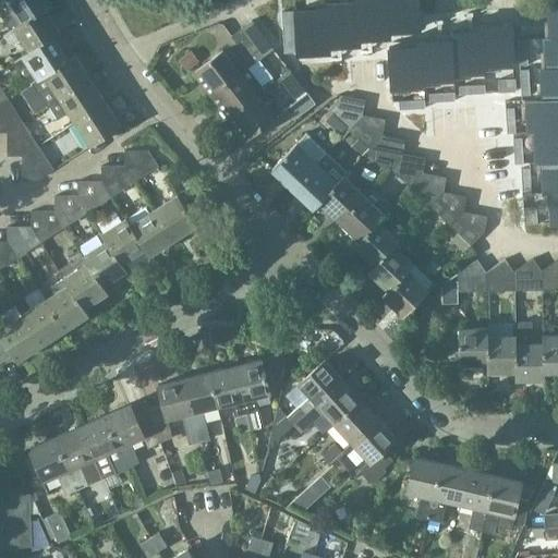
[(4,0),(0,3),(0,15),(10,32),(14,28),(14,27),(21,23),(45,8),(45,10),(52,4),(49,0),(4,0)]
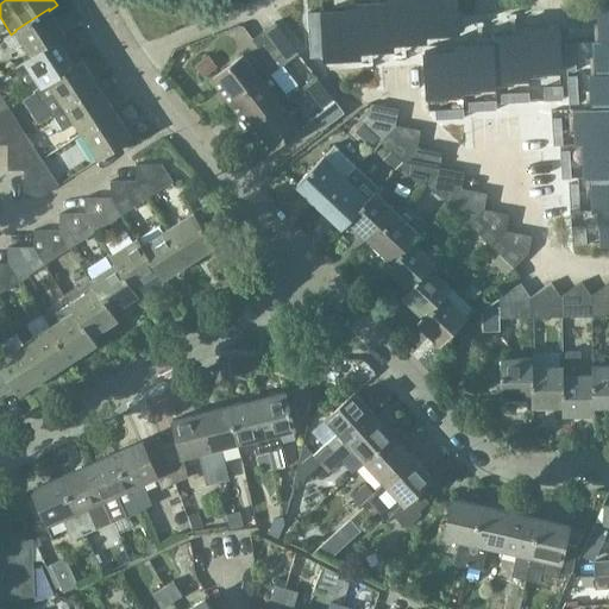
[(426,39),(425,33),(424,33),(421,0),(388,0),(389,2),(391,41),(393,41),(426,39)]
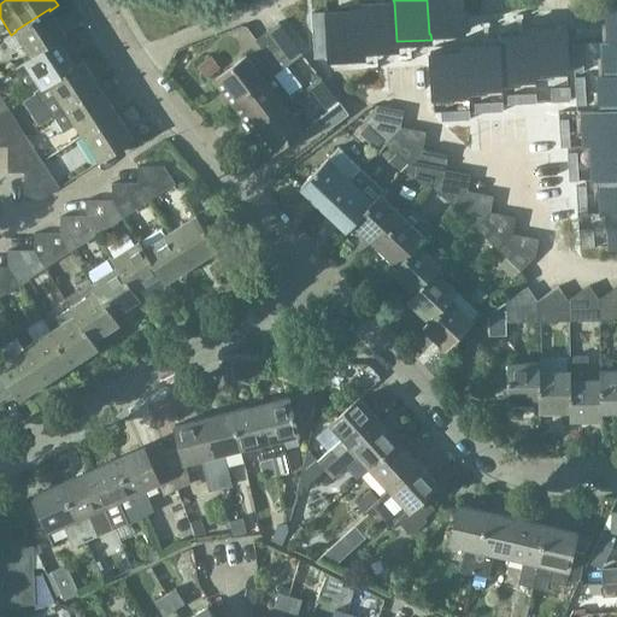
[(427,0),(429,34),(430,34),(464,31),(462,0),(427,0)]
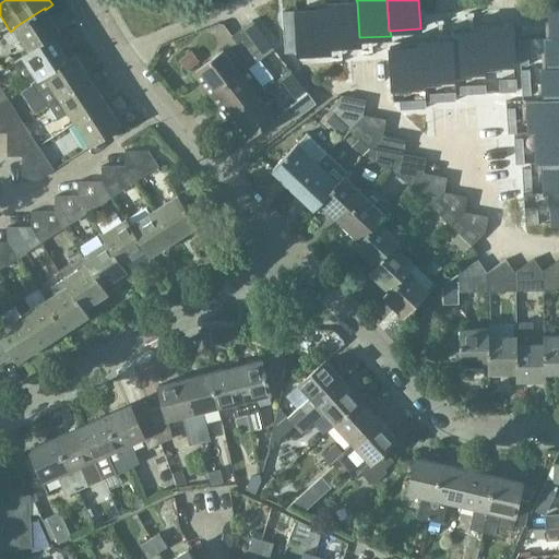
[(360,44),(360,37),(359,37),(357,2),(326,3),(326,9),(329,45),(330,45),(360,44)]
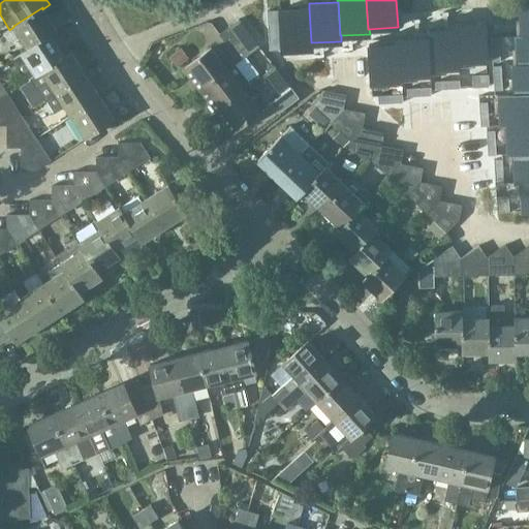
[(528,6),(520,7),(522,36),(522,37),(528,36),(528,6)]
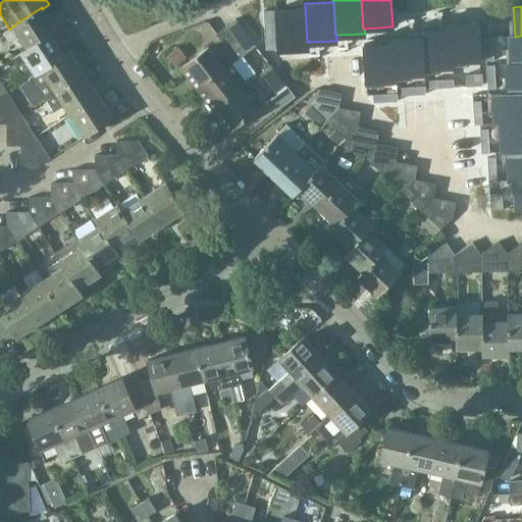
[(9,30),(3,33),(9,41),(15,42),(21,38),(28,48),(49,34),(50,35),(56,31),(42,9),(42,7),(19,21),(13,25),(13,27),(9,30)]
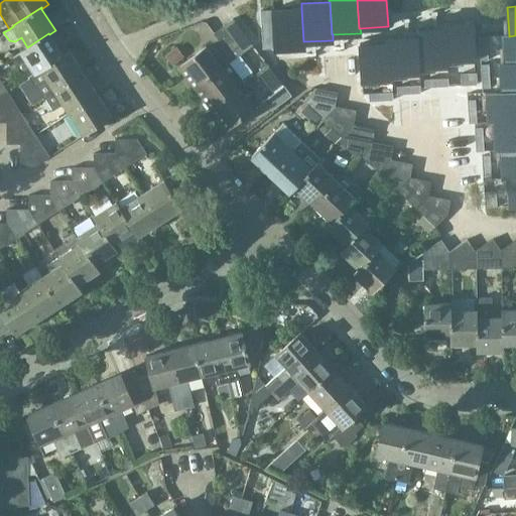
[(304,47),(304,41),(303,41),(301,8),(273,10),(273,18),(274,33),(275,40),(275,48),(304,47)]
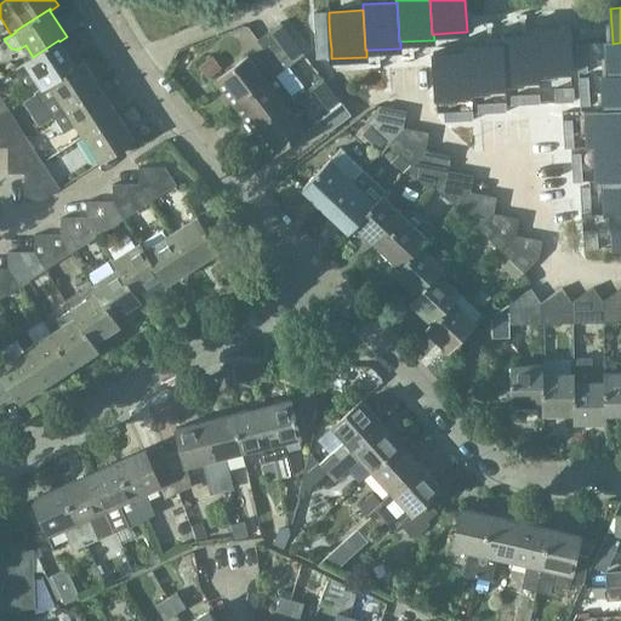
[(588,10),(587,10),(584,10),(574,10),(574,20),(584,20),(588,20),(588,10)]
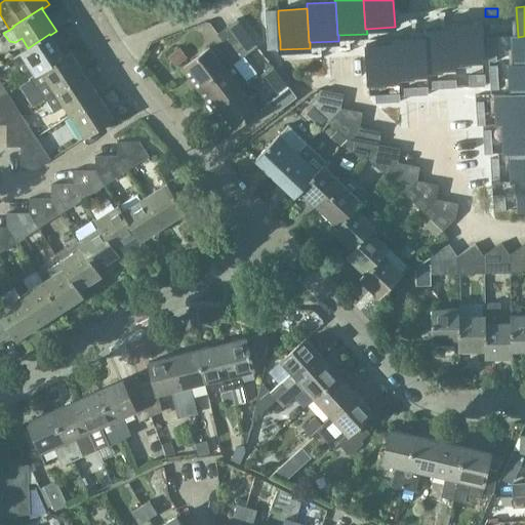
[(265,18),(278,18),(278,10),(277,10),(265,11),(265,18)]
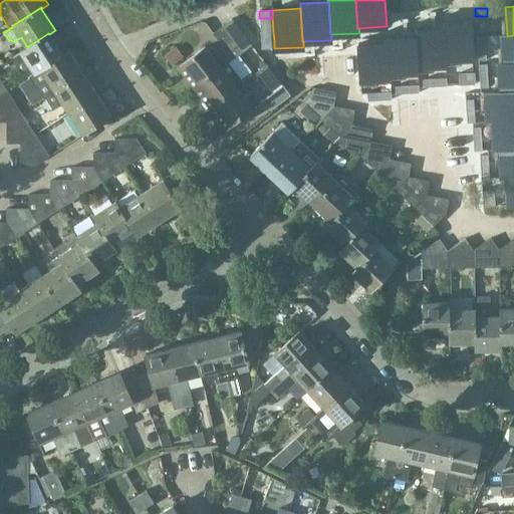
[(488,24),(487,16),(483,16),(475,16),(476,24),(484,24),(488,24)]
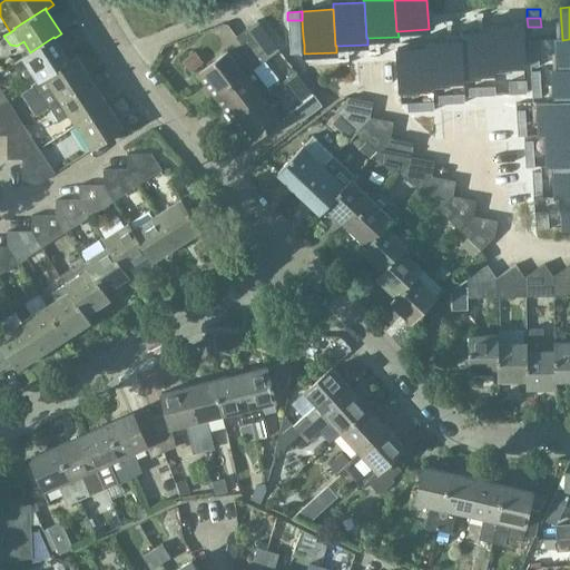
[(288,29),(303,28),(302,20),(287,20),(288,29)]
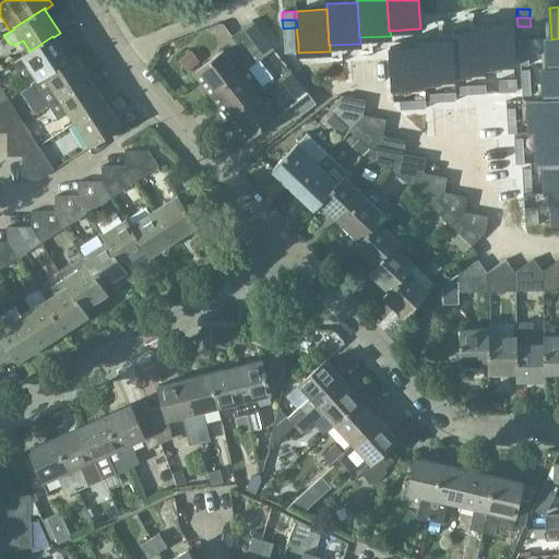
[(252,21),(242,28),(258,49),(259,49),(264,57),(274,49),(269,42),(252,21)]
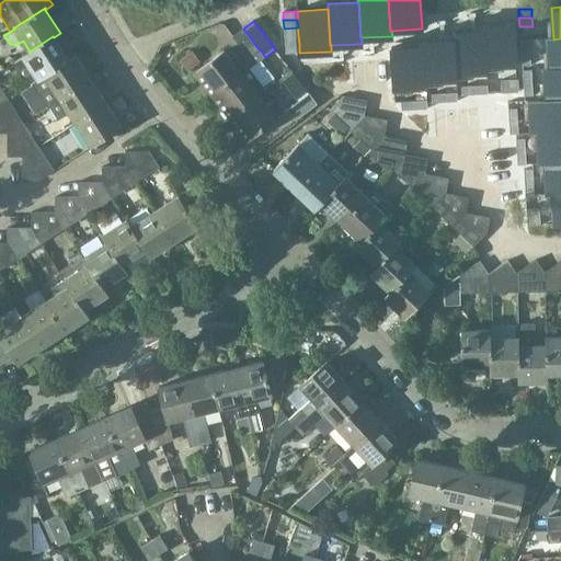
[(485,67),(516,65),(514,23),(482,25),(482,31),(484,67),(485,67)]
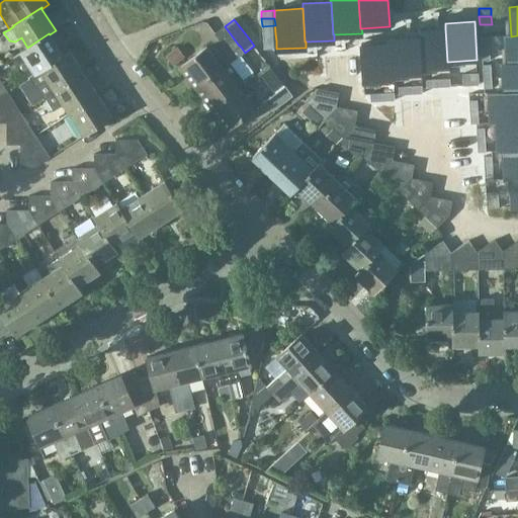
[(262,34),(275,33),(275,25),(262,26),(262,34)]
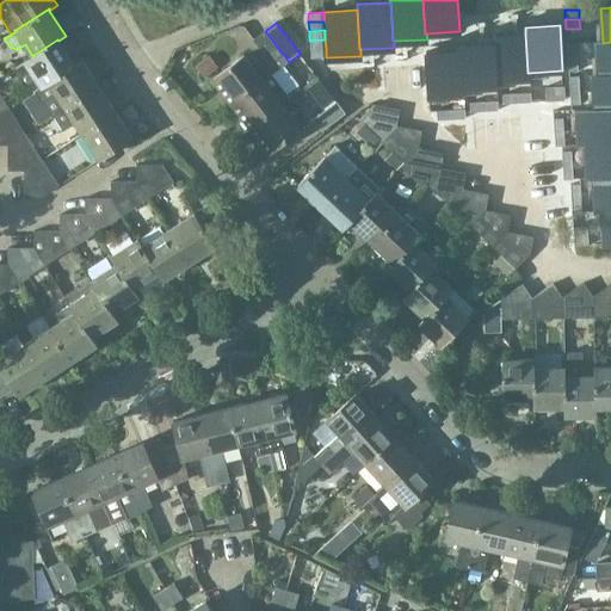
[(244,55),(213,79),(232,104),(264,80),(271,75),(289,62),(283,54),(282,54),(265,31),(253,39),(266,56),(252,66),(244,55)]
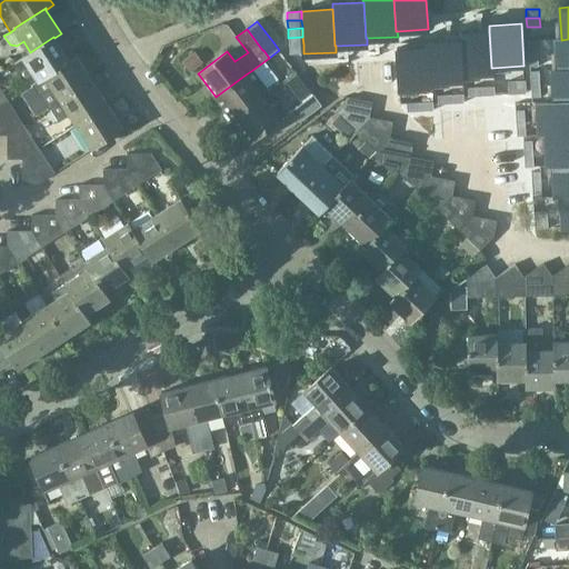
[(493,73),(492,68),(491,68),(489,31),(458,33),(459,39),(461,76),(462,76),(493,73)]
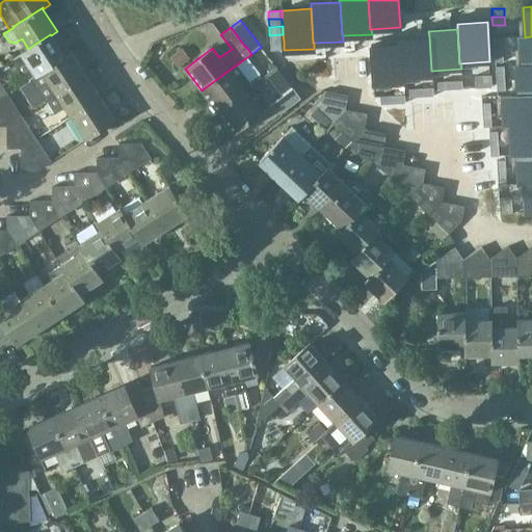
[(28,49),(21,53),(35,76),(65,57),(64,57),(51,35),(50,34),(28,49)]
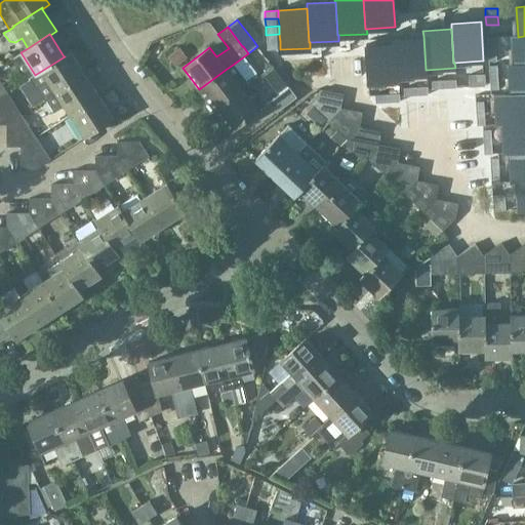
[(267,42),(280,41),(279,34),(266,35),(267,42)]
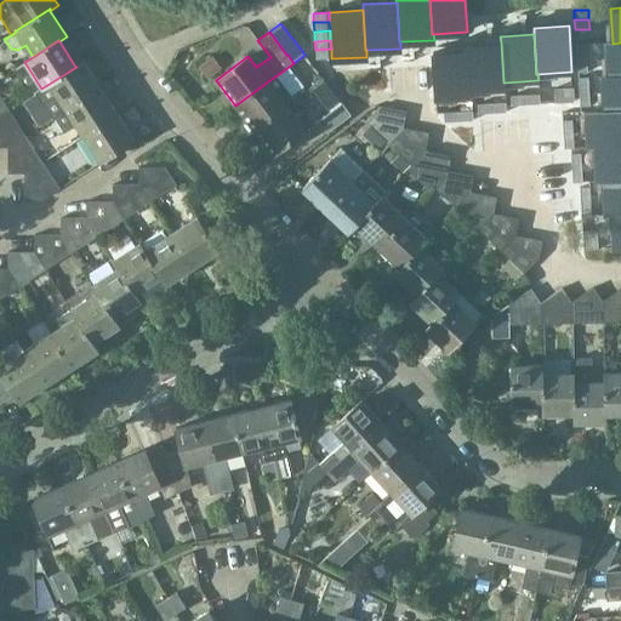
[(505,89),(505,83),(503,83),(501,43),(467,44),(467,51),(469,90),(471,90),(505,89)]
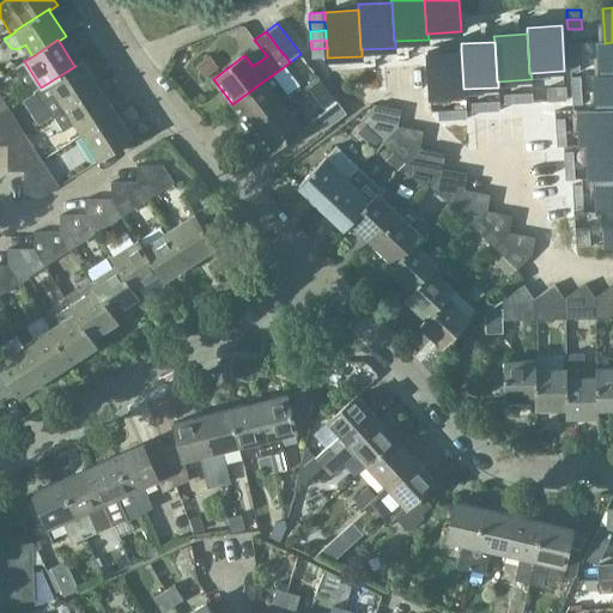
[(612,42),(605,43),(605,42),(599,42),(601,76),(601,77),(612,76),(612,42)]
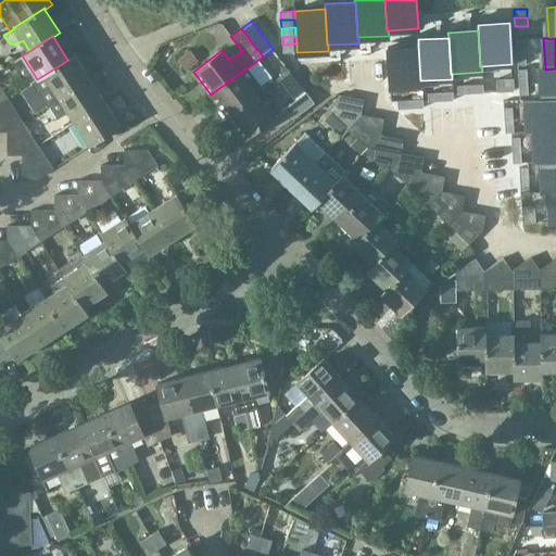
[(525,39),(516,40),(516,52),(525,52),(525,39)]
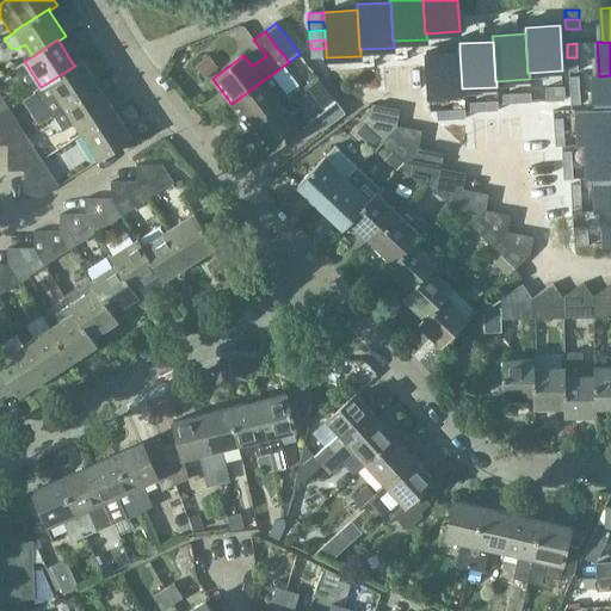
[(312,59),(326,57),(326,48),(310,49),(310,57),(310,59),(312,59)]
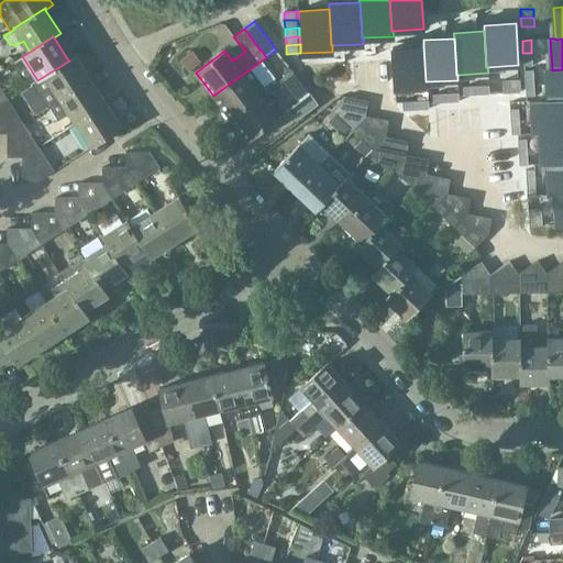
[(427,88),(427,81),(426,81),(423,46),(393,47),(395,89),(427,88)]
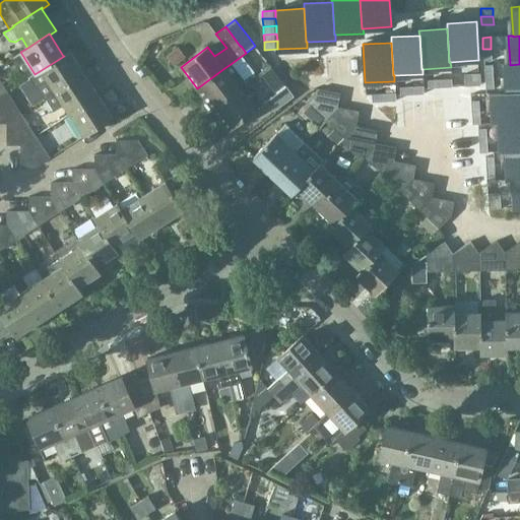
[(492,61),(491,49),(482,49),(482,51),(483,61),(492,61)]
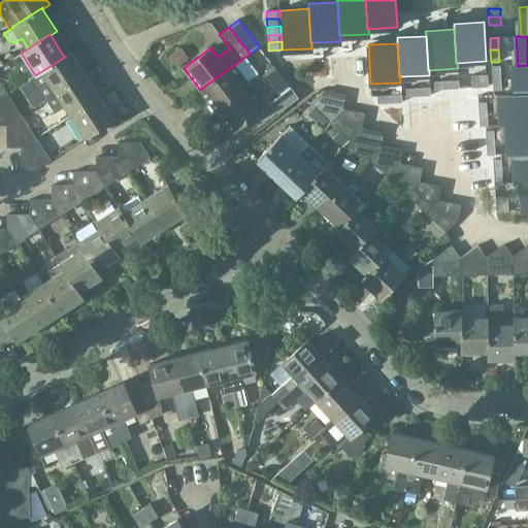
[(35,75),(32,77),(38,89),(35,91),(42,102),(47,99),(86,74),(71,53),(71,52),(64,57),(65,57),(35,75)]
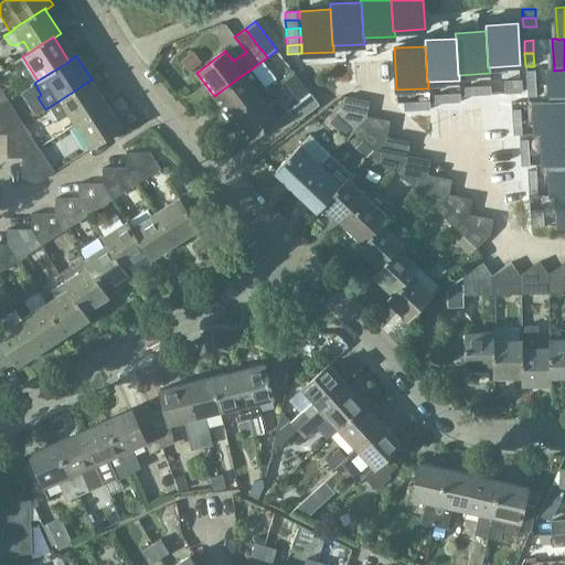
[(244,74),(214,96),(232,118),(260,97),(268,92),(258,80),(251,70),(244,74)]
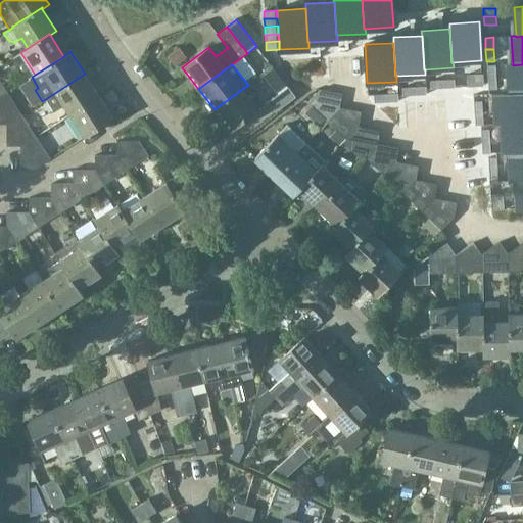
[(510,94),(522,93),(522,64),(513,65),(513,64),(508,64),(510,93),(510,94)]
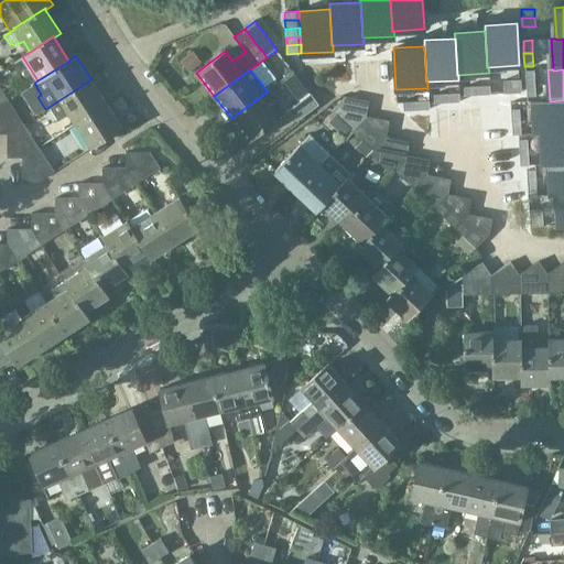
[(533,71),(524,72),(525,79),(525,84),(534,84),(533,71)]
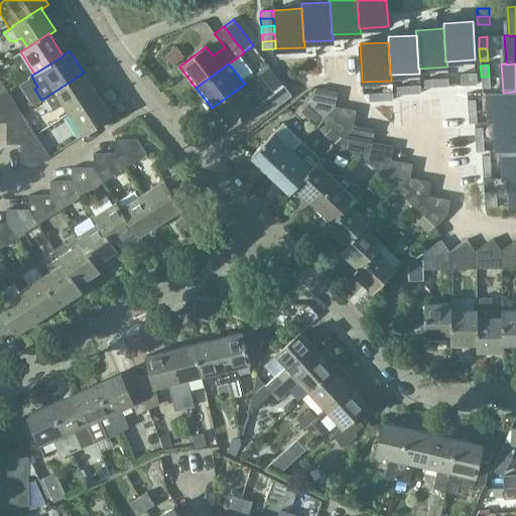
[(84,73),(46,97),(53,110),(63,104),(70,113),(98,95),(84,73)]
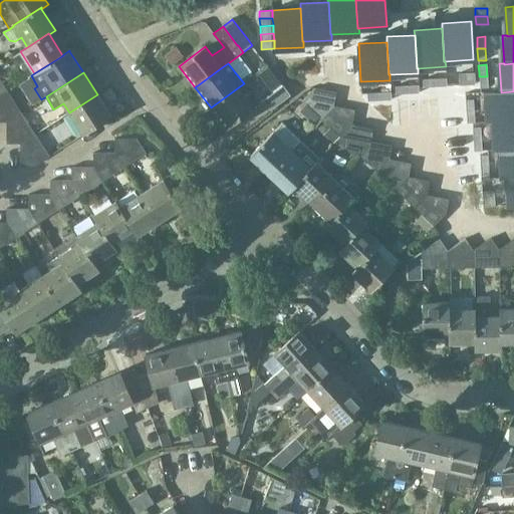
[(467,77),(466,73),(458,73),(459,77),(459,85),(464,85),(467,85),(467,77)]
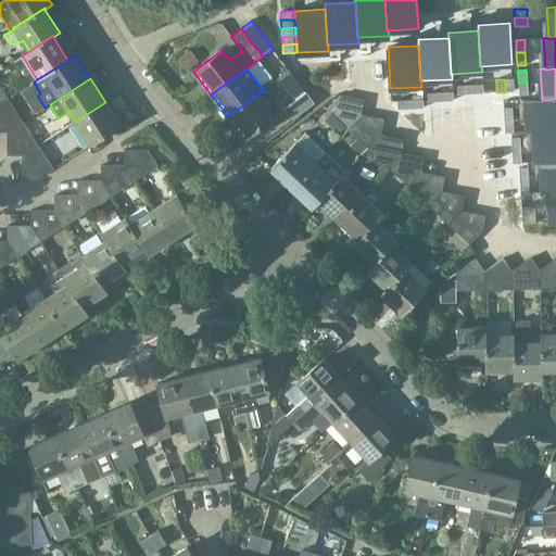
[(510,91),(514,91),(514,83),(513,83),(513,79),(504,79),(505,84),(505,92),(510,91)]
